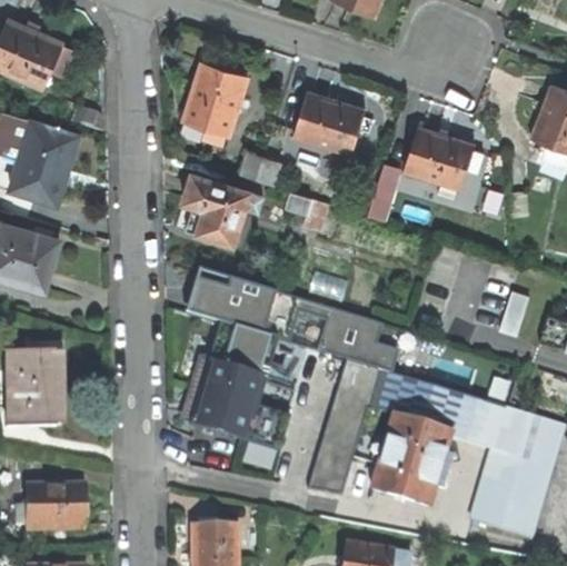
[(372,12),(378,0),(345,0),(355,5),(372,12)]
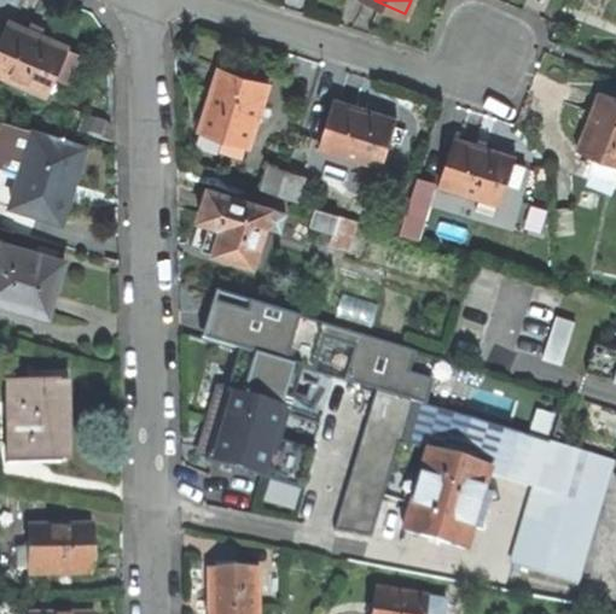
[(0,72),(44,93),(65,46),(34,33),(6,21),(0,34),(0,72)]
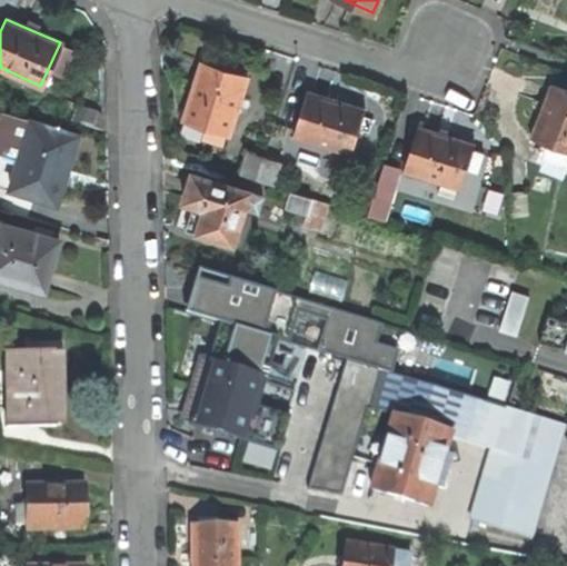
[(215,140),(218,130),(227,132),(245,77),(221,69),(199,62),(181,118),(198,123),(195,133),(215,140)]
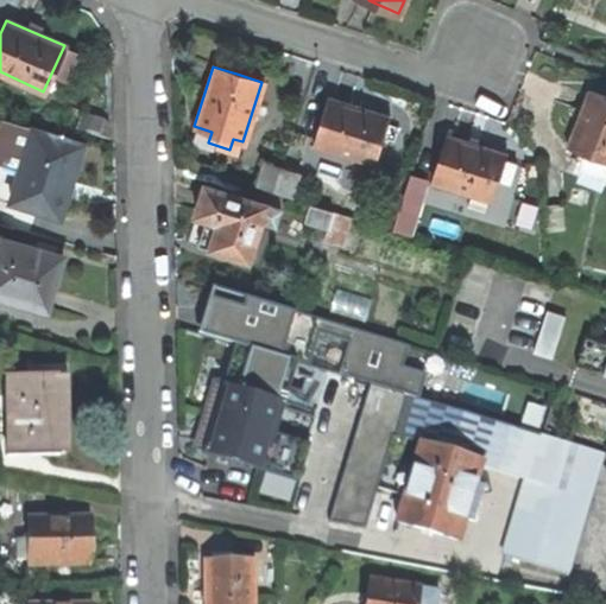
[(576,169),(605,179),(605,95),(588,89),(579,114),(567,146),(581,153),(576,169)]
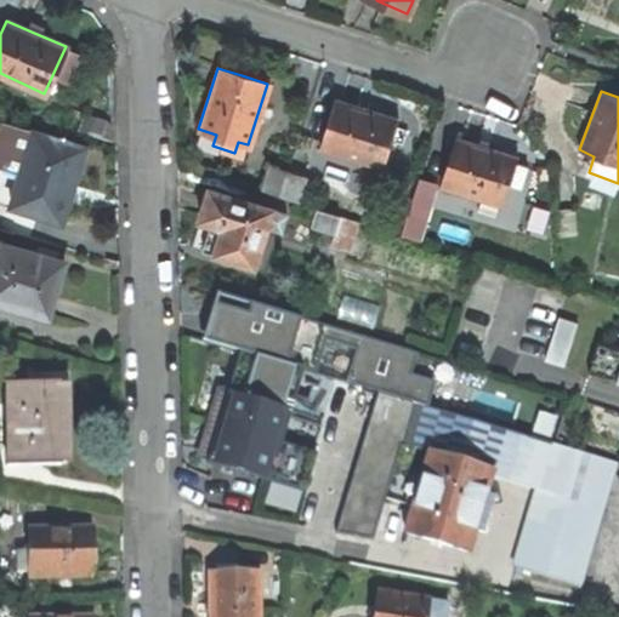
[(335,100),(319,148),(380,167),(396,118),(363,108),(335,100)]
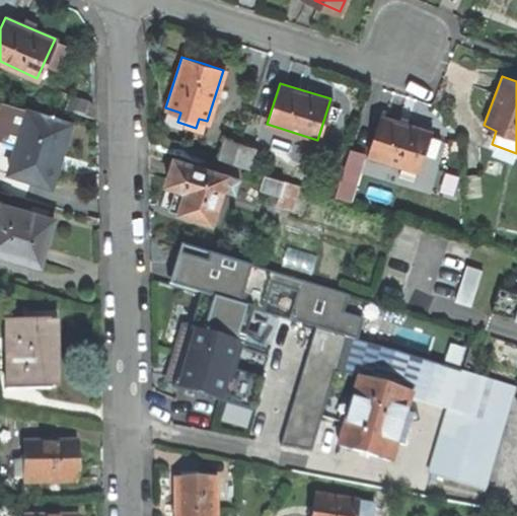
[(7,171),(50,185),(57,160),(68,123),(9,103),(0,133),(0,136),(16,142),(7,171)]
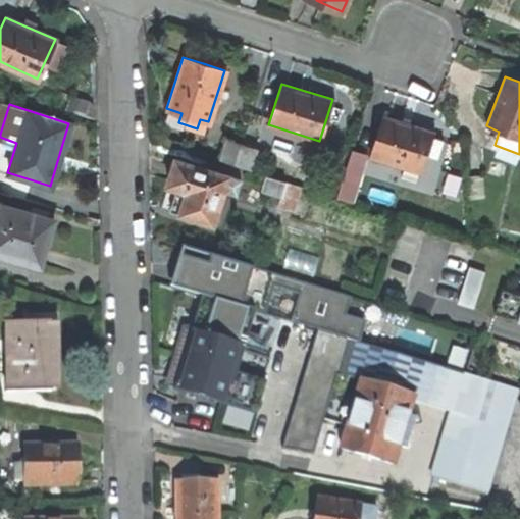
[(406,122),(383,115),(370,156),(421,173),(434,131),(406,122)]
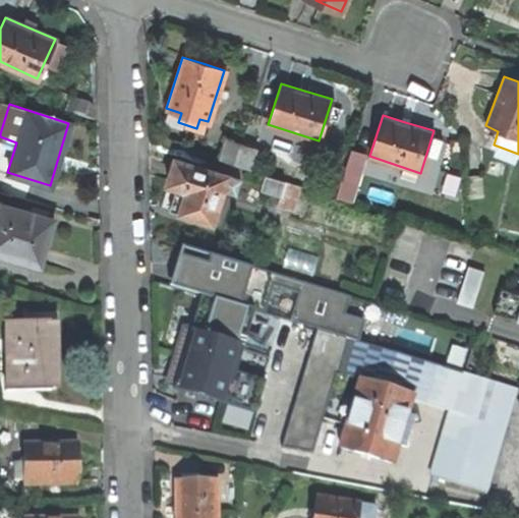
[(217,155),(234,161),(241,142),(223,136),(217,155)]
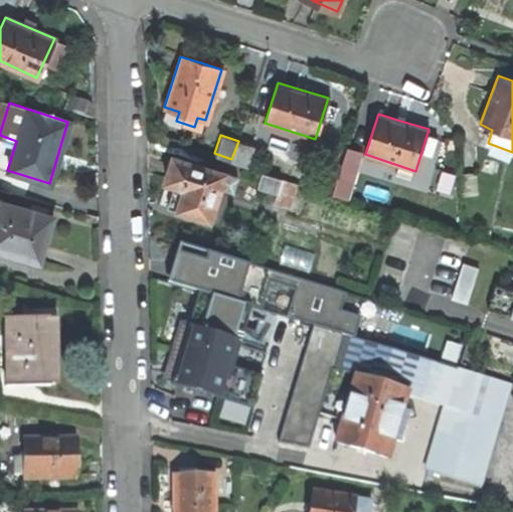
[(231,159),(246,164),(252,146),(238,141),(231,159)]
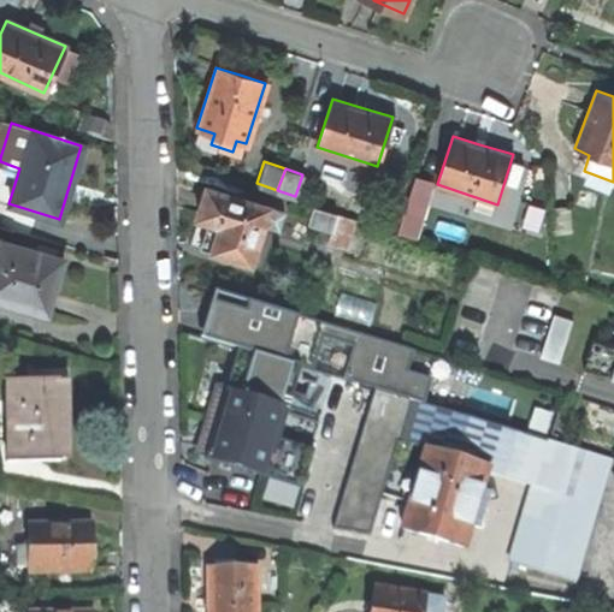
[(434,188),(415,182),(401,226),(419,232),(434,188)]
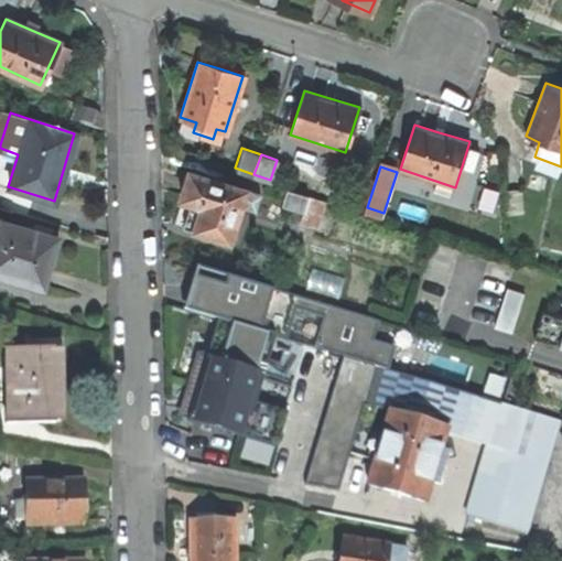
[(182,226),(228,240),(240,203),(254,207),(258,194),(187,171),(181,191),(179,200),(190,203),(182,226)]
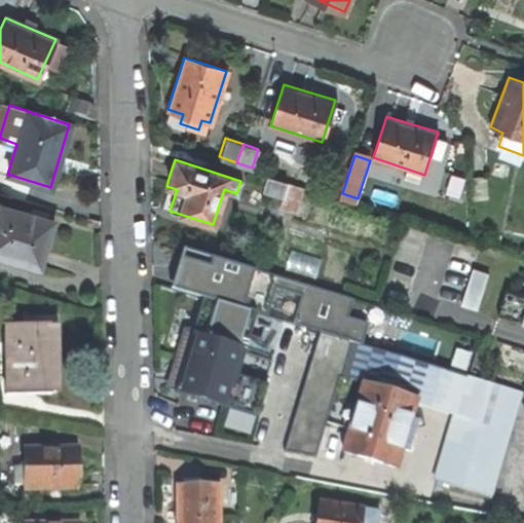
[(262,189),(282,194),(286,181),(266,175),(262,189)]
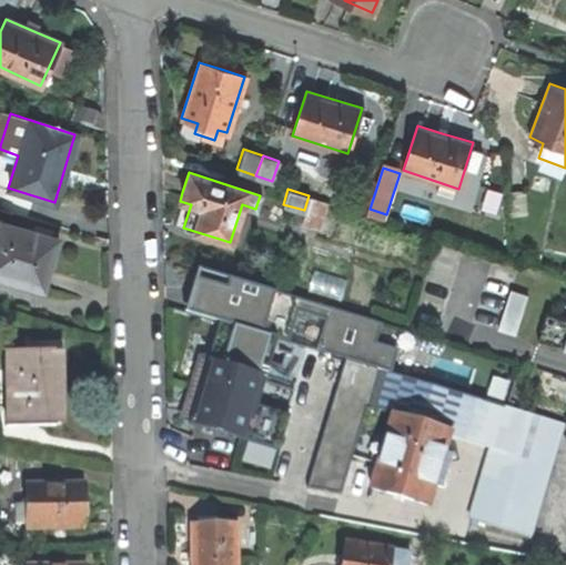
[(329,202),(309,195),(304,210),(301,219),(321,225),(329,202)]
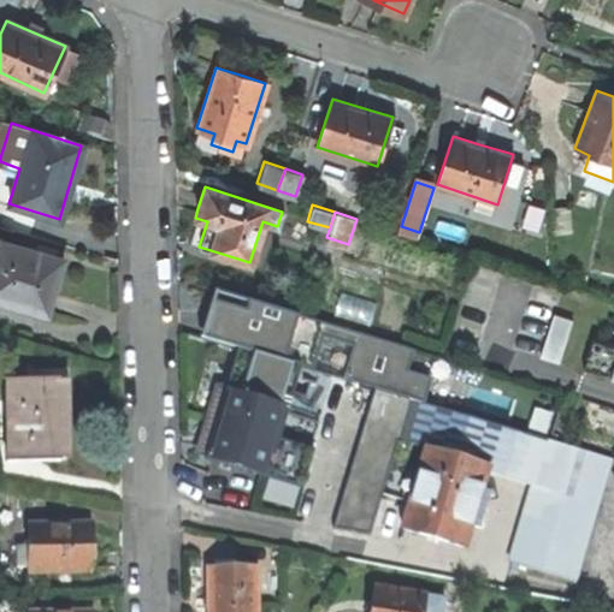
[(0,298),(45,312),(52,287),(60,257),(0,239),(0,298)]
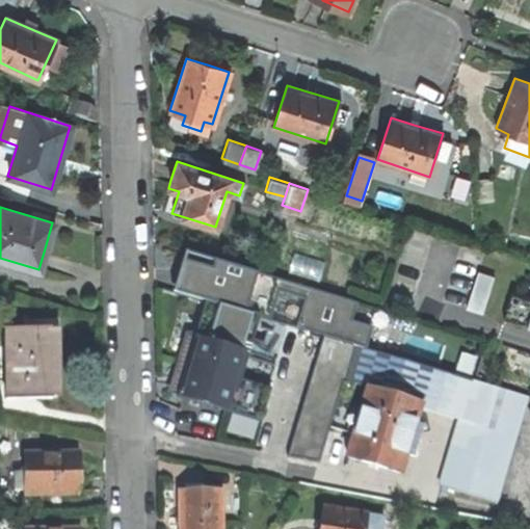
[(478,271),(467,309),(484,315),(496,276),(478,271)]
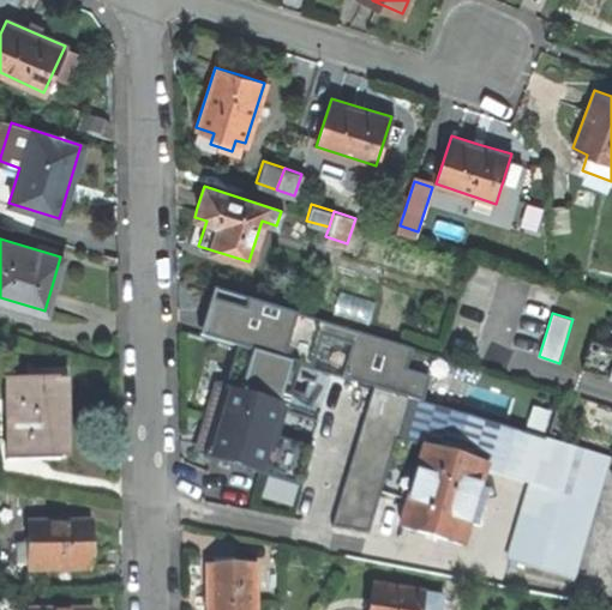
[(581,368),(610,376),(611,369),(611,340),(591,334),(581,368)]
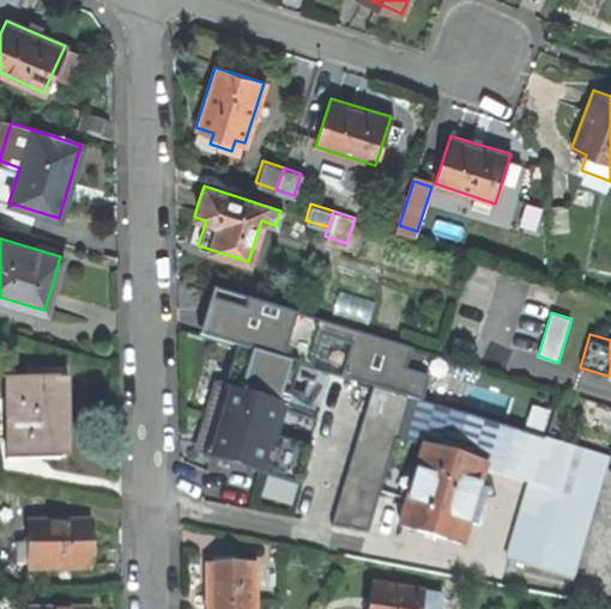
[(189,451),(296,481),(307,444),(294,440),(315,369),(234,345),(224,379),(211,376),(199,419),(189,451)]
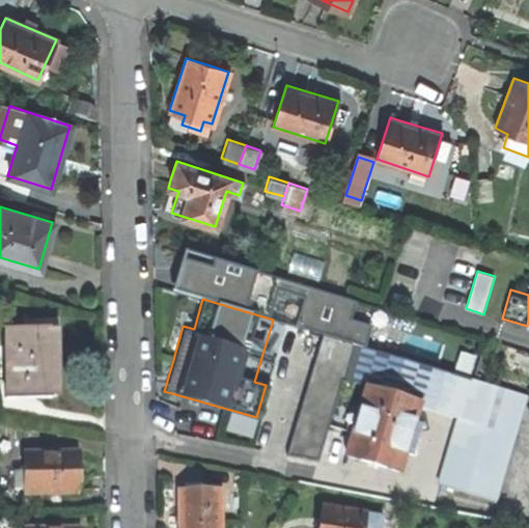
[(360,323),(354,343),(441,369),(447,350),(360,323)]
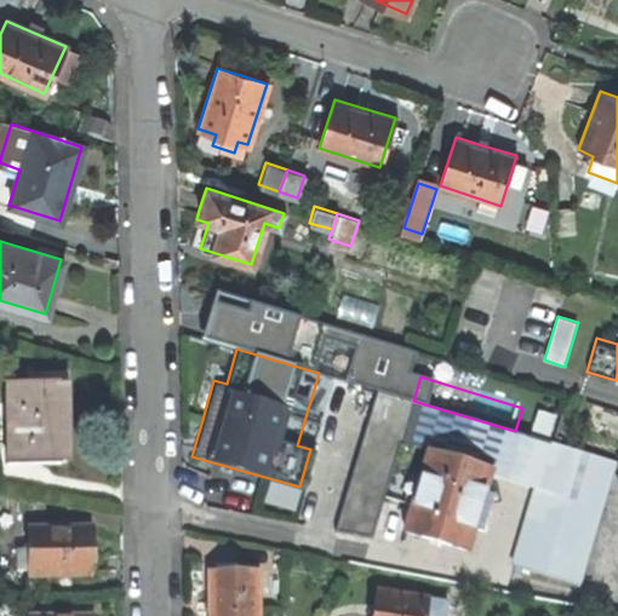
[(5,461),(59,460),(59,438),(59,415),(53,415),(53,389),(5,389),(5,461)]
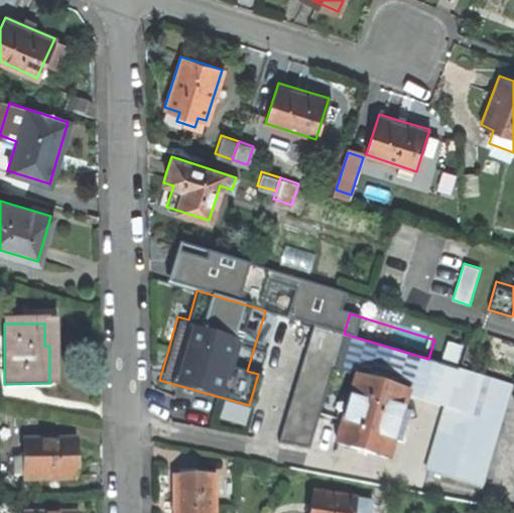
[(479,485),(510,384),(428,359),(344,334),(328,386),(352,393),(337,441),(387,458),(396,426),(407,392),(444,403),(425,469),(479,485)]
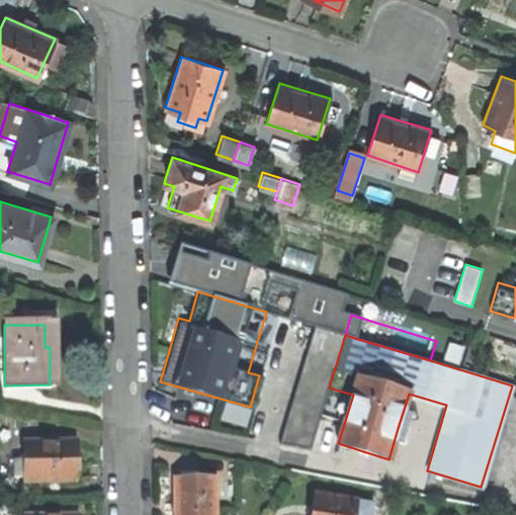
[(461,362),(464,342),(448,339),(444,359),(461,362)]
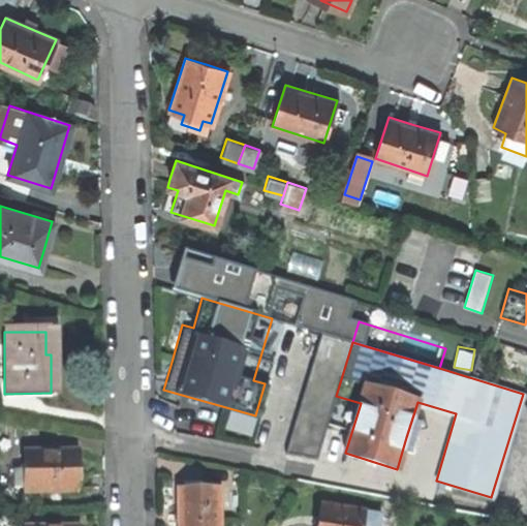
[(24,492),(78,490),(78,468),(78,445),(23,447),(24,492)]
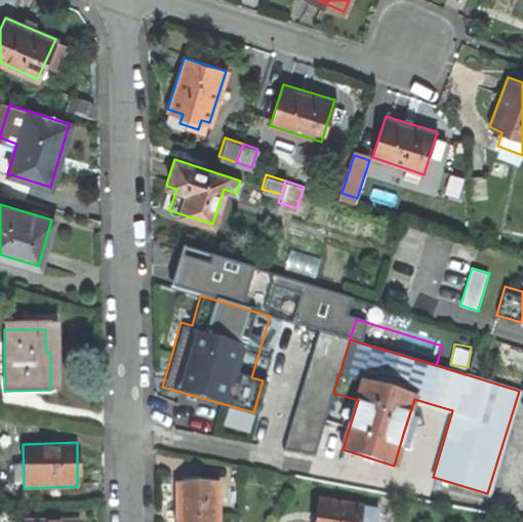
[(174,521),(217,521),(217,482),(174,483),(174,509),(174,521)]
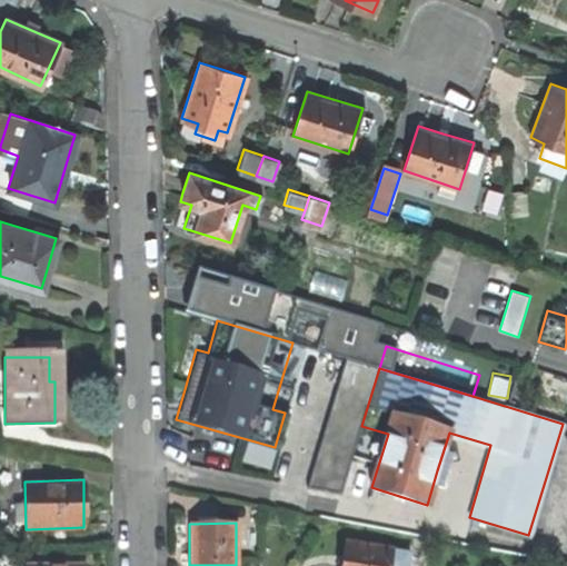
[(391,565),(395,548),(345,540),(340,565),(391,565)]
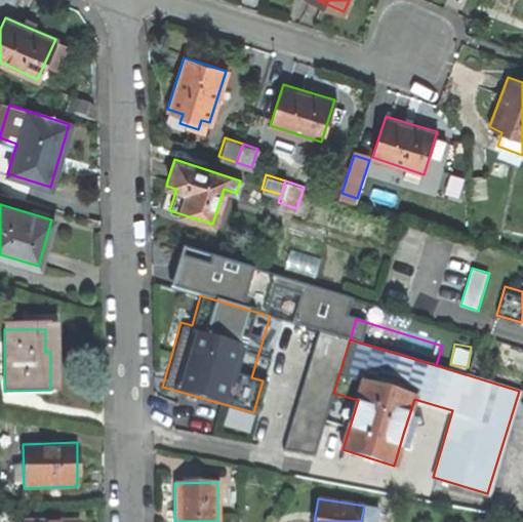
[(361,521),(377,521),(380,508),(364,506),(361,521)]
